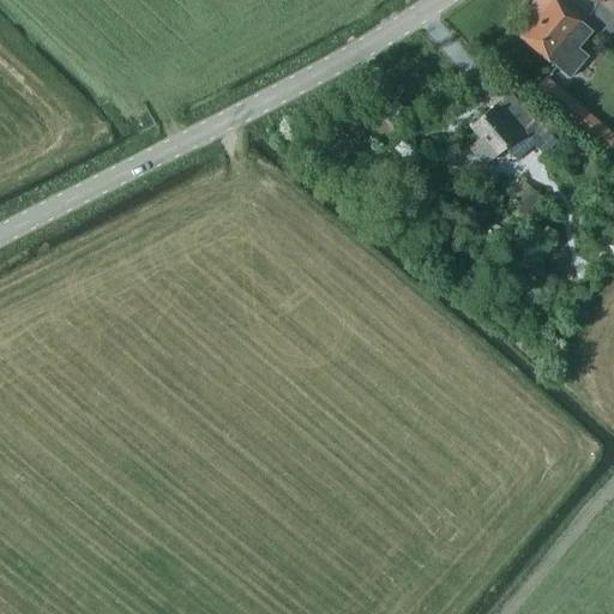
[(535,0),(524,13),(534,22),(519,37),(548,61),(563,74),(581,53),(576,49),(590,31),(554,0),(535,0)]
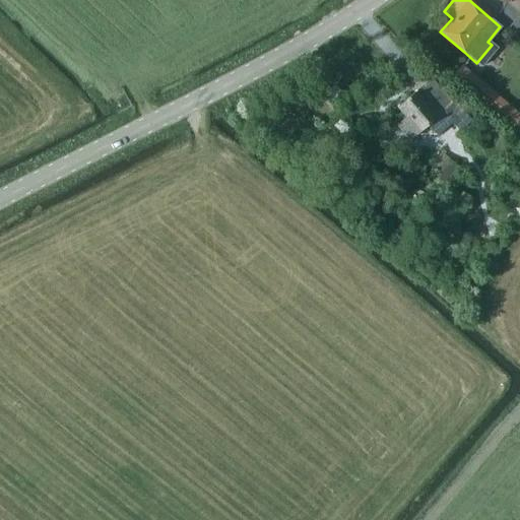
[(463,88),(471,77),(459,67),(450,77),(463,88)]
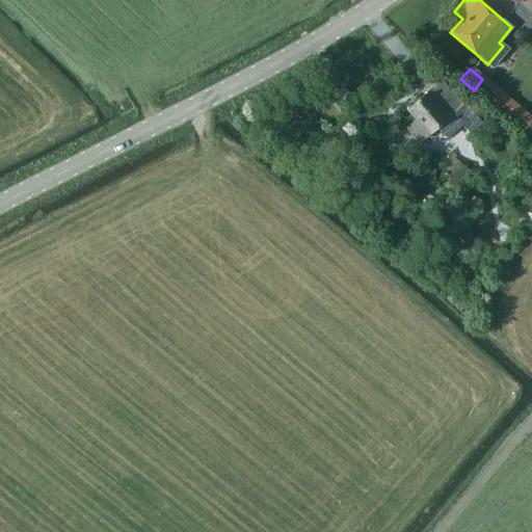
[(495,108),(504,97),(482,79),(474,90),(495,108)]
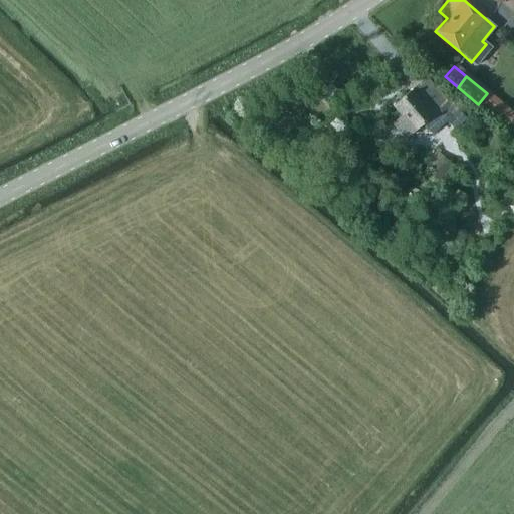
[(393,105),(402,115),(393,123),(406,140),(424,124),(432,135),(449,119),(456,129),(465,121),(450,102),(452,101),(437,86),(419,101),(410,90),(393,105)]
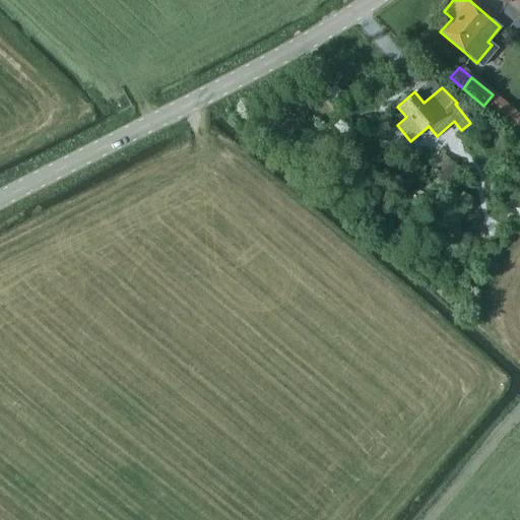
[(515,130),(519,124),(519,121),(491,99),(484,106),(515,130)]
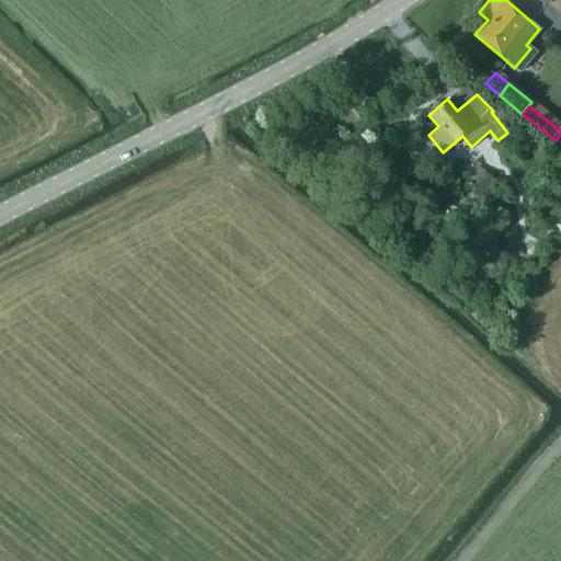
[(462,180),(480,197),(493,183),(476,167),(462,180)]
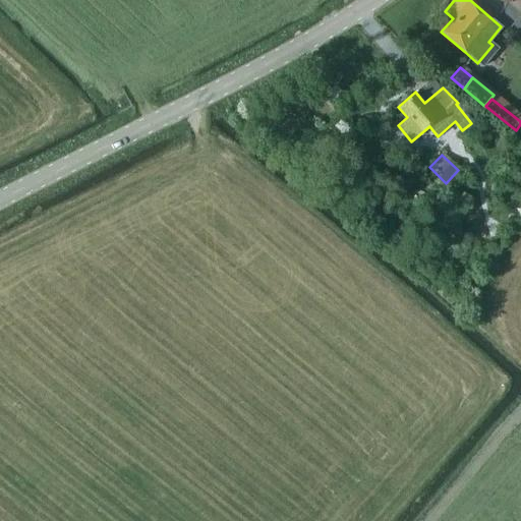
[(500,254),(506,246),(495,238),(488,246),(500,254)]
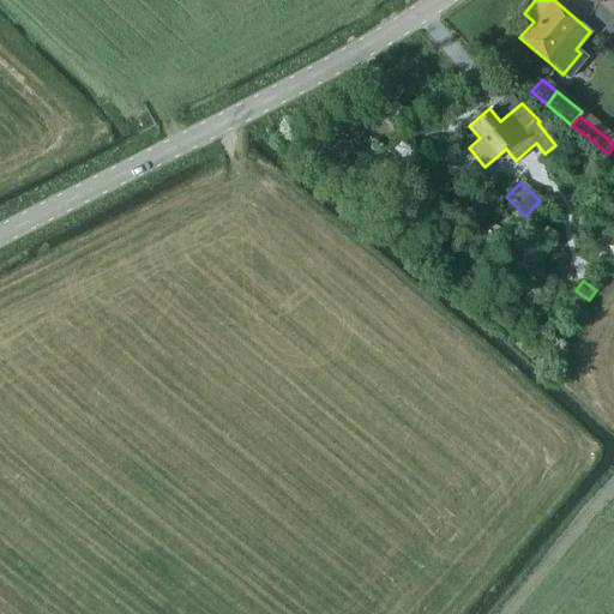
All buildings are outlined.
